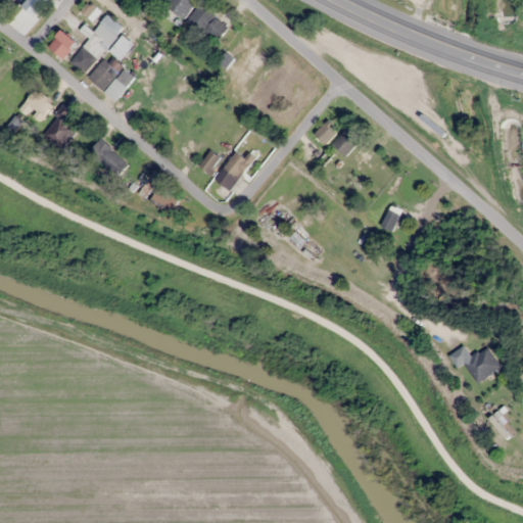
[(46,0),(26,0),(21,6),(32,15),(46,0)]
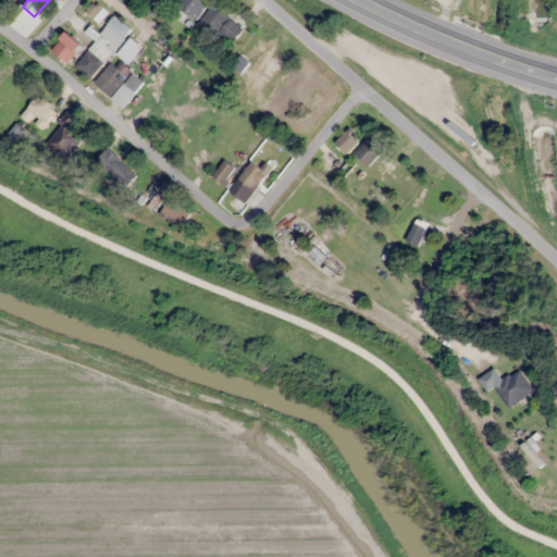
[(211,1),(210,0),(178,0),(176,3),(194,20),(211,1)]
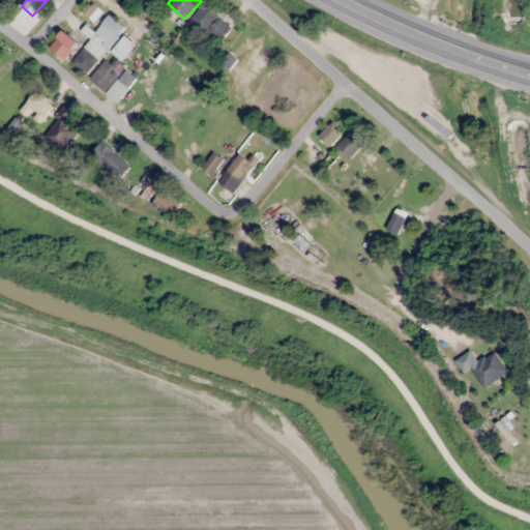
[(232,29),(205,3),(190,19),(217,43),(232,29)]
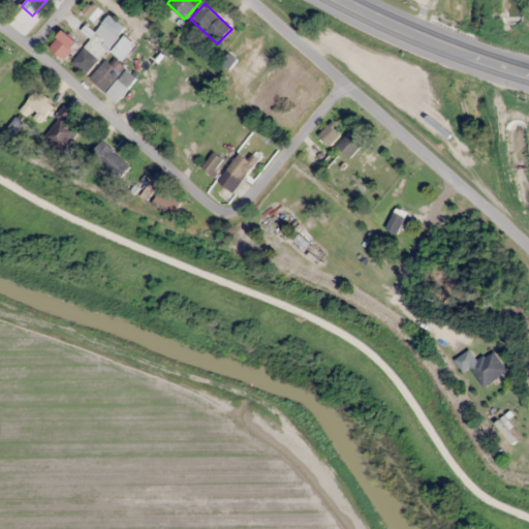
[(89,29),(85,33),(91,38),(71,63),(86,75),(125,29),(109,16),(94,33),(89,29)]
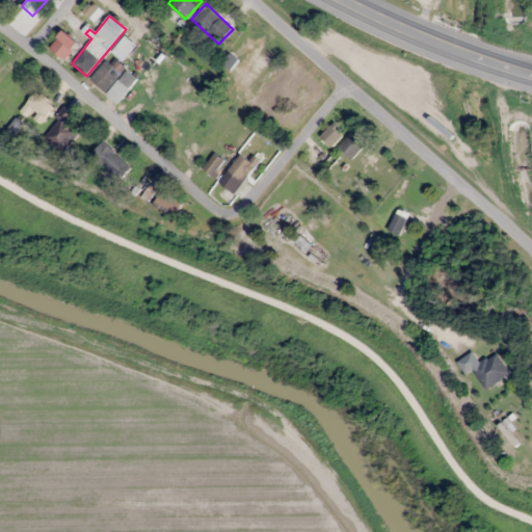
[(78,45),(65,31),(49,46),(62,59),(78,45)]
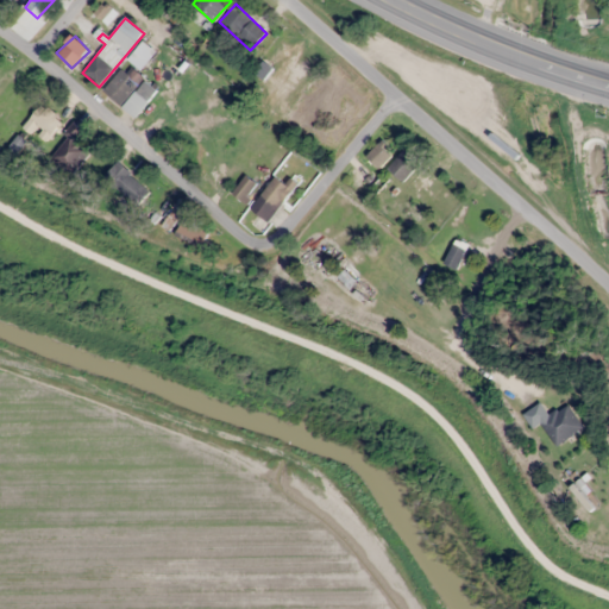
[(140,67),(151,56),(140,46),(131,58),(140,67)]
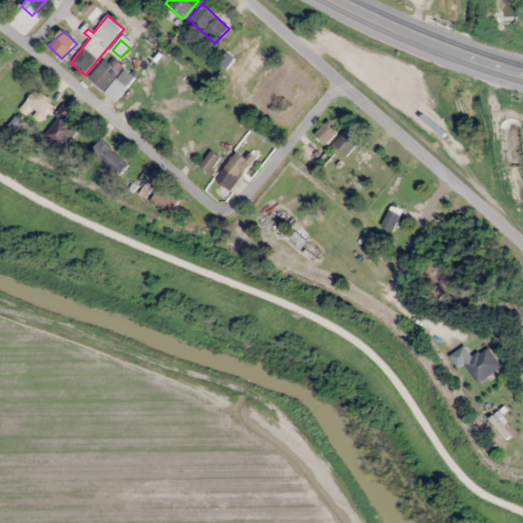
[(134,79),(109,56),(89,79),(114,100),(134,79)]
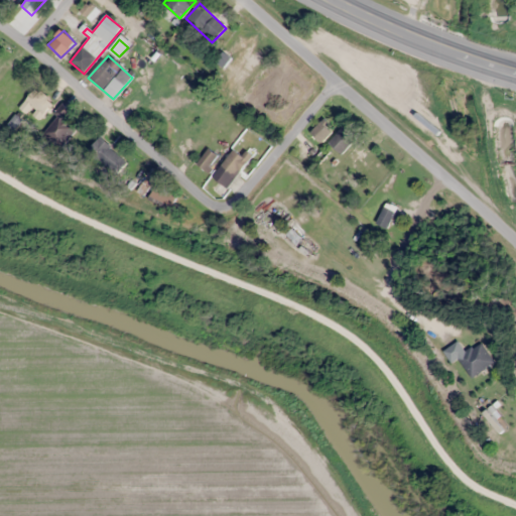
[(52,101),(34,88),(18,110),(27,117),(31,111),(40,118),(52,101)]
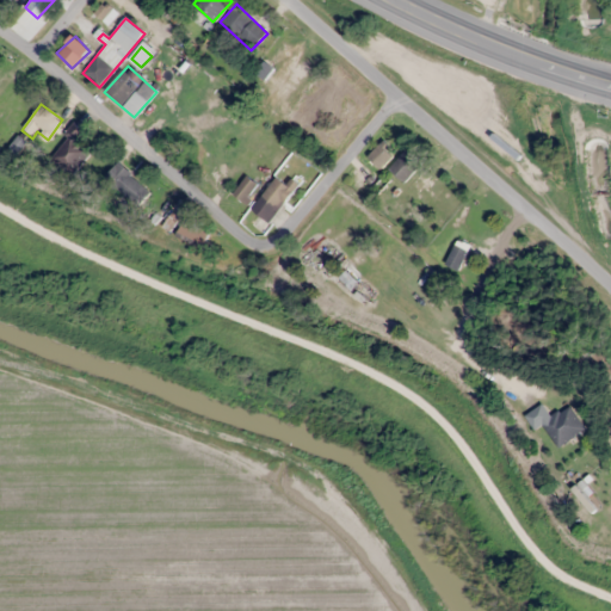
[(49,153),(71,174),(92,153),(79,140),(86,133),(78,124),(49,153)]
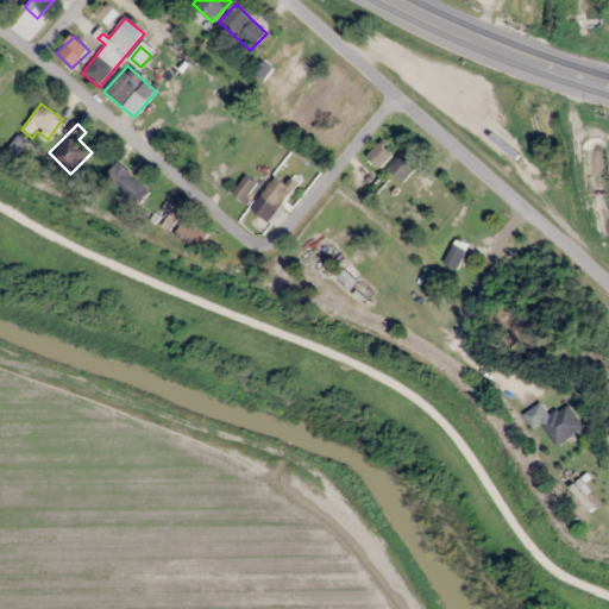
[(380,168),(393,155),(380,142),(366,155),(380,168)]
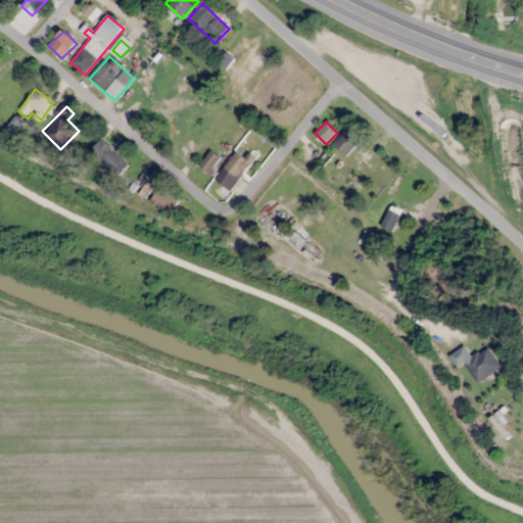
[(346,155),(358,141),(344,131),(333,145),(346,155)]
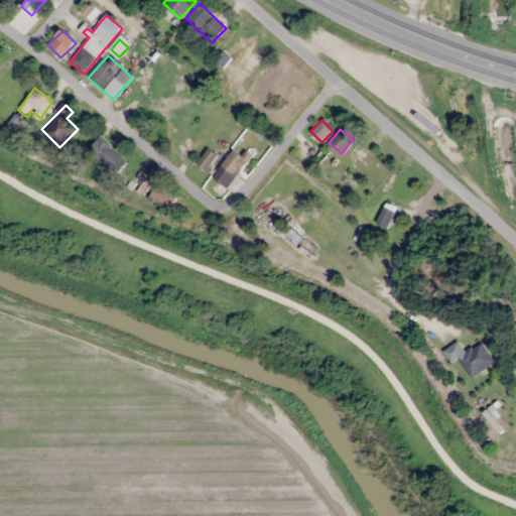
[(89,150),(116,172),(126,159),(99,137),(89,150)]
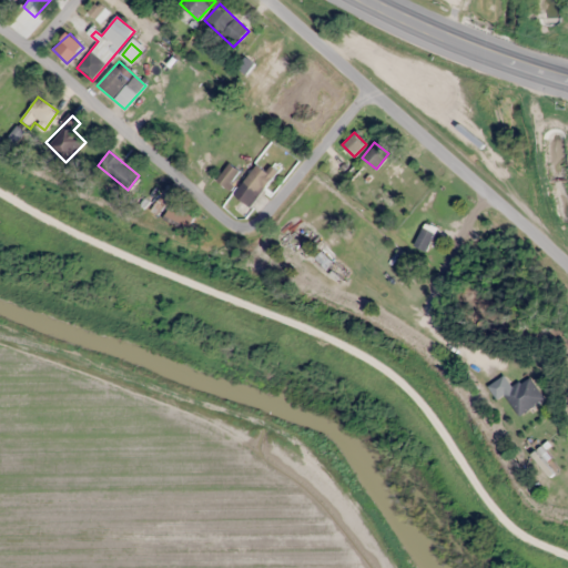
[(227,190),(239,170),(227,163),(216,182),(227,190)]
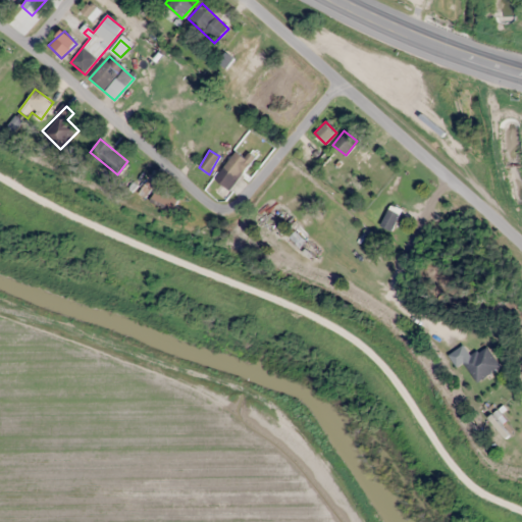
[(252,161),(238,150),(214,178),(229,190),(252,161)]
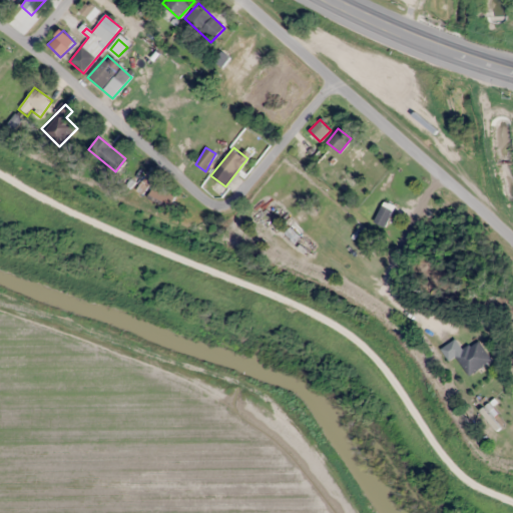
[(148,195),(167,207),(174,196),(154,185),(148,195)]
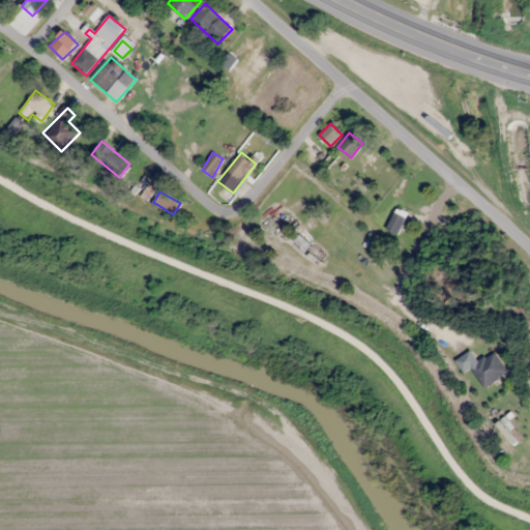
[(399,235),(407,212),(395,207),(386,230),(399,235)]
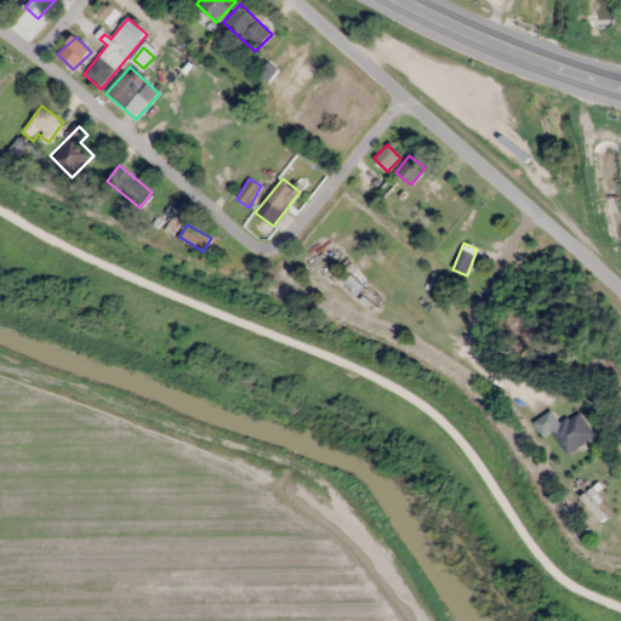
[(594,437),(579,411),(550,429),(567,455),(594,437)]
